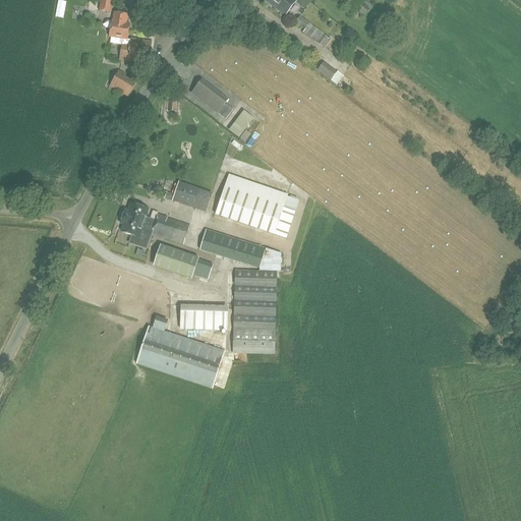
[(112,12),(113,0),(100,0),(99,10),(112,12)]
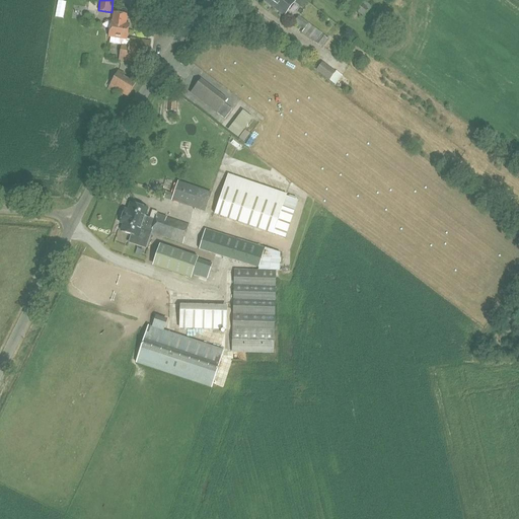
[(284,15),(295,1),(294,0),(264,0),(284,15)]
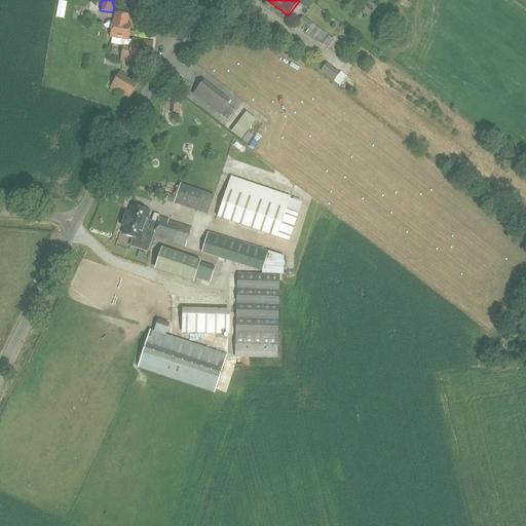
[(344,0),(357,10),(359,8),(365,13),(372,4),(366,0),(344,0)]
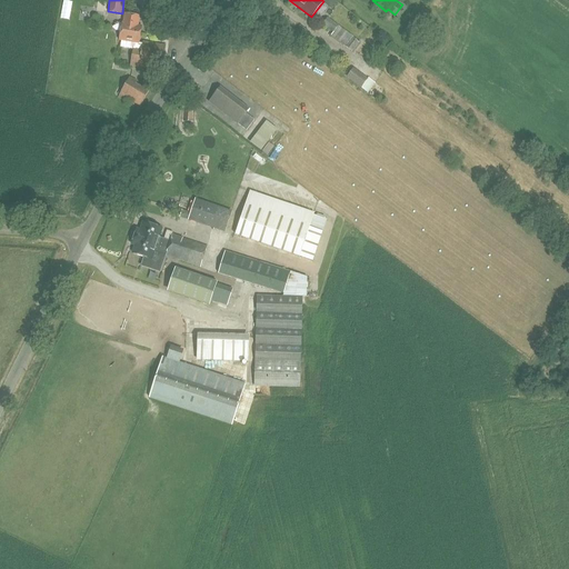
[(122,22),(122,23),(117,23),(115,25),(115,29),(116,31),(121,31),(120,40),(122,40),(121,47),(133,49),(131,62),(139,63),(138,67),(161,71),(166,45),(143,41),(143,43),(139,42),(142,26),(138,26),(140,16),(139,16),(139,13),(139,11),(138,10),(137,9),(135,9),(133,9),(132,10),(131,12),(131,15),(125,13),(123,23),(122,22)]
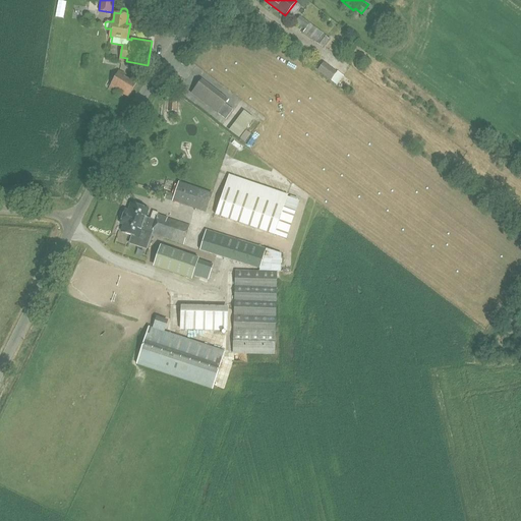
[(303,33),(323,47),(329,39),(323,35),(324,33),(300,16),(295,22),(305,30),(303,33)]
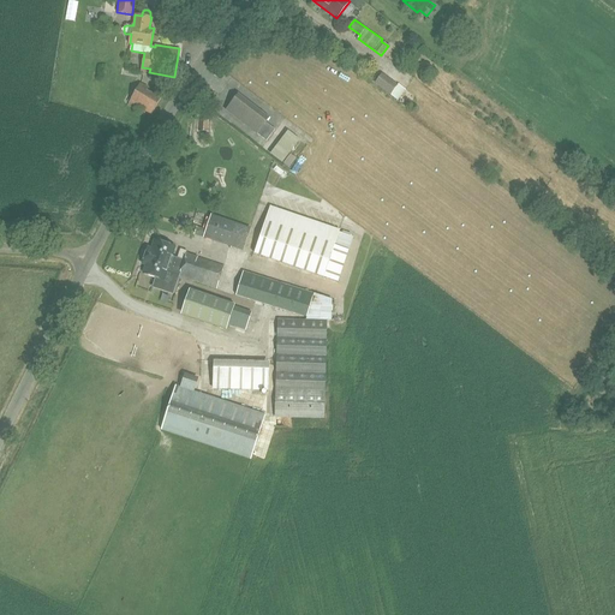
[(333,35),(324,28),(315,40),(323,47),(333,35)]
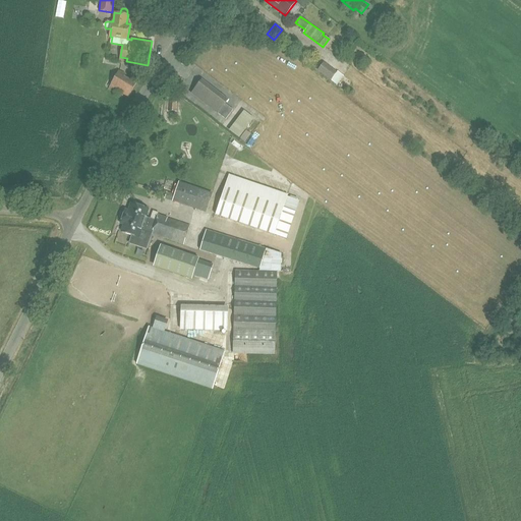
[(324,62),(317,70),(331,80),(337,72),(324,62)]
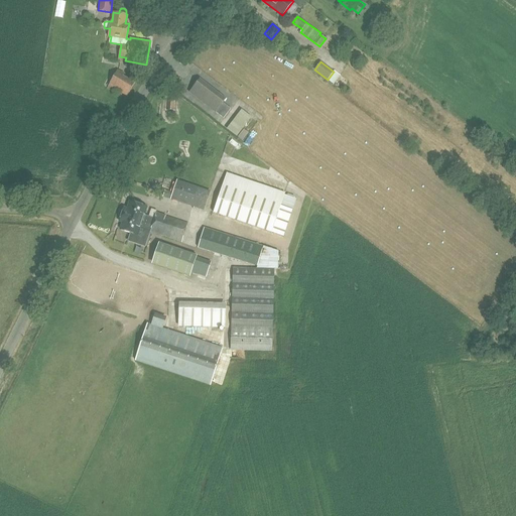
[(127,97),(136,81),(118,70),(109,86),(127,97)]
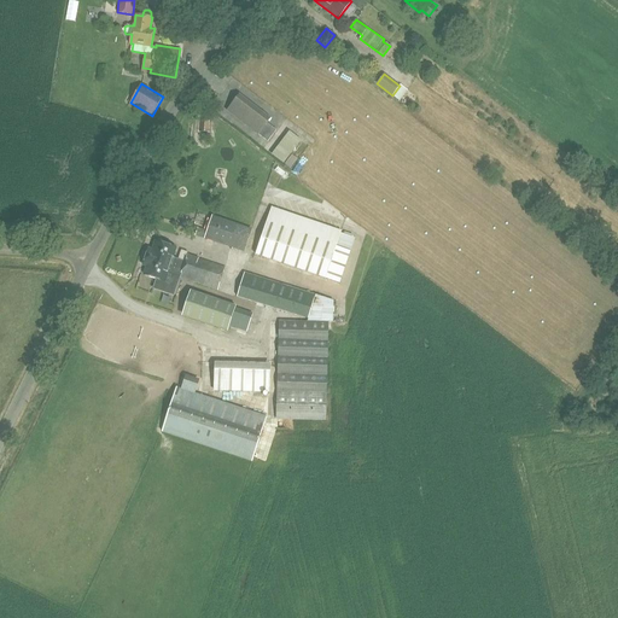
[(269,143),(278,130),(237,99),(228,111),(269,143)]
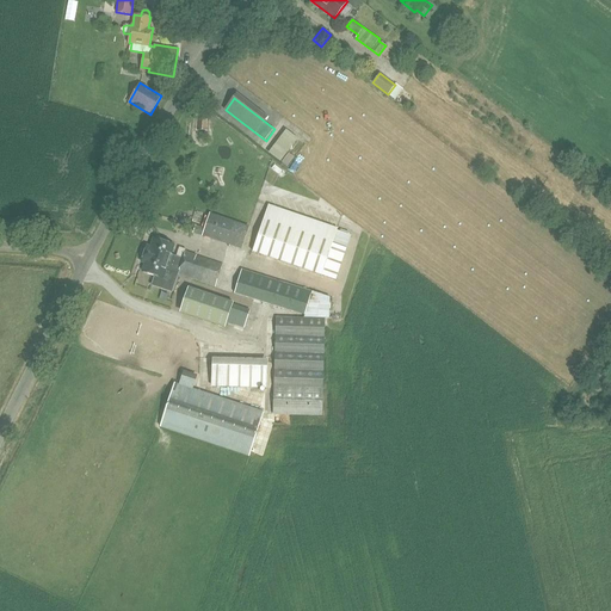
[(346,248),(332,245),(332,244),(338,229),(269,205),(264,221),(253,252),(321,276),(322,276),(335,281),(346,248)]
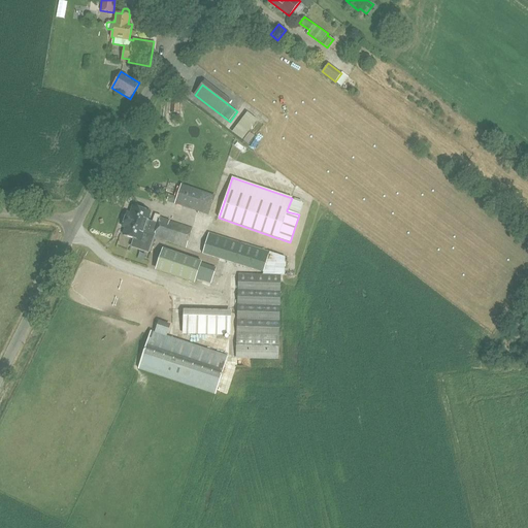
[(208,215),(215,197),(182,186),(177,198),(169,196),(167,201),(208,215)]
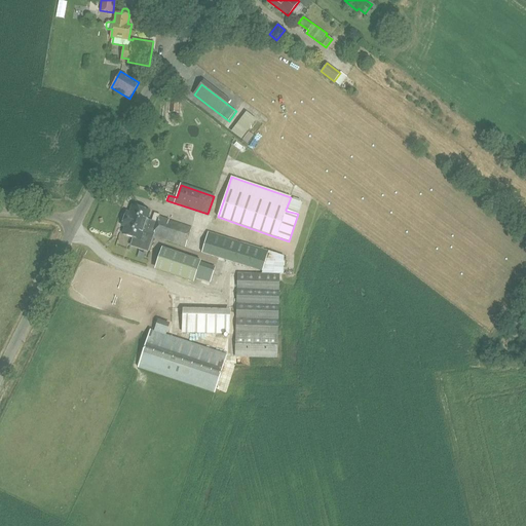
[(185,247),(191,228),(159,217),(157,223),(147,220),(150,212),(133,205),(130,214),(126,212),(122,225),(125,227),(122,234),(134,238),(130,246),(147,252),(153,236),(185,247)]
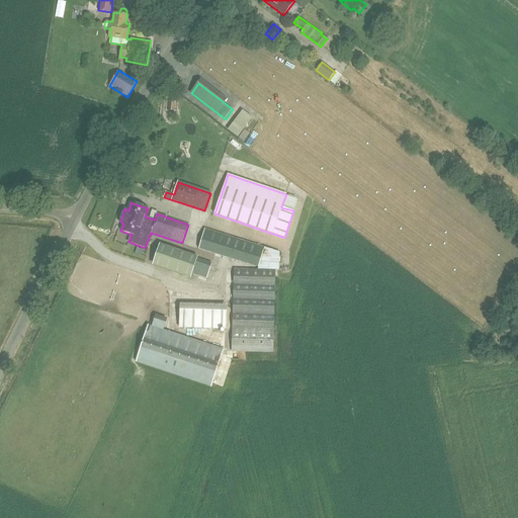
[(258,267),(264,248),(203,229),(197,249),(258,267)]
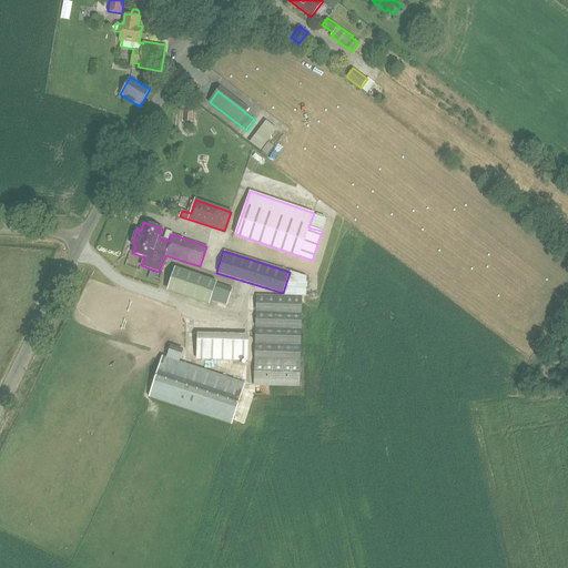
[(213,293),(229,298),(232,291),(216,285),(216,283),(174,269),(168,287),(170,292),(209,305),(211,301),(213,293)]
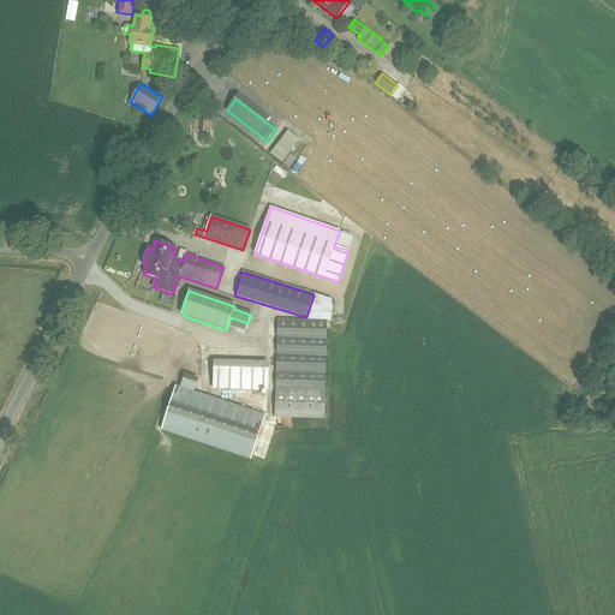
[(279,320),(276,390),(275,417),(323,418),(324,392),(327,322),(279,320)]
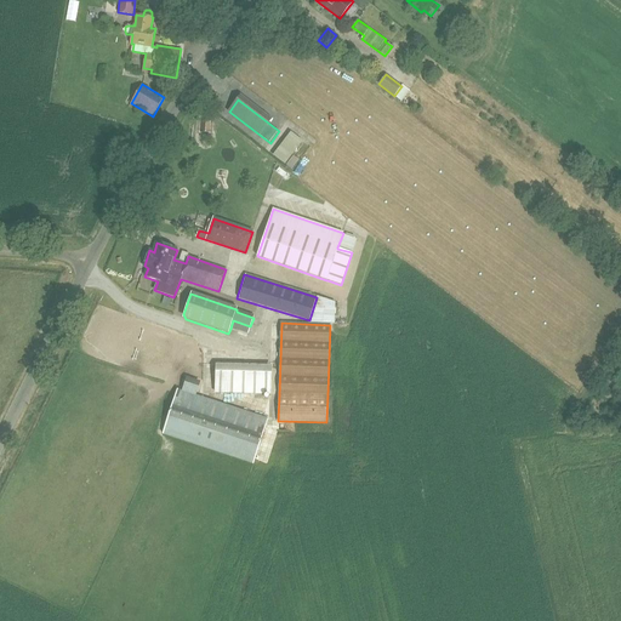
[(212,362),(214,389),(271,388),(271,360),(212,362)]
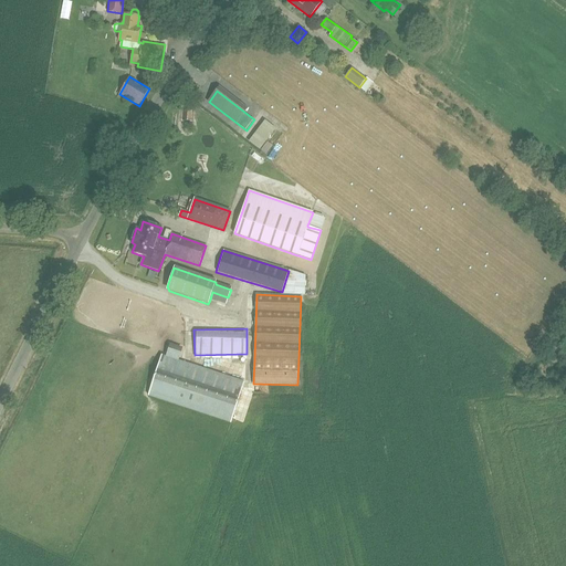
[(166,352),(178,355),(180,346),(168,343),(166,352)]
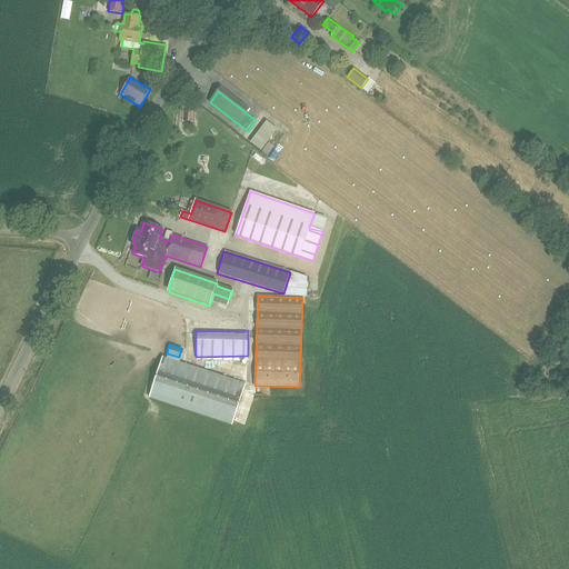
[(232,425),(246,385),(162,358),(150,397),(232,425)]
